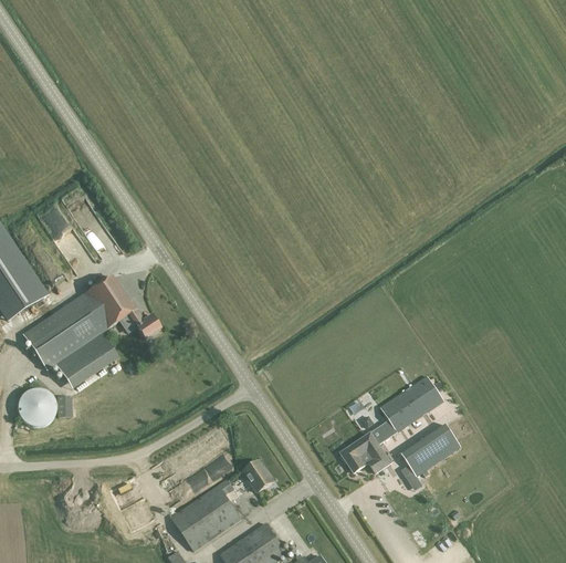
[(0,225),(0,305),(9,320),(46,294),(0,225)]
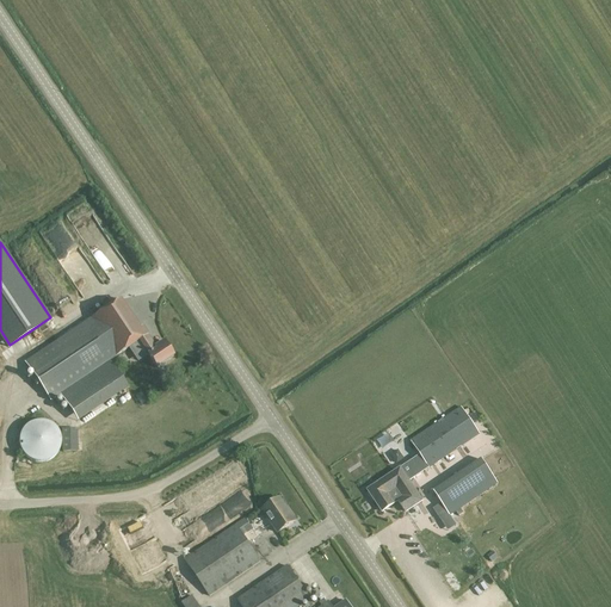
[(110,303),(25,359),(43,388),(50,397),(140,338),(148,352),(156,365),(173,353),(164,339),(155,344),(148,332),(149,332),(143,323),(140,326),(119,296),(110,303)]
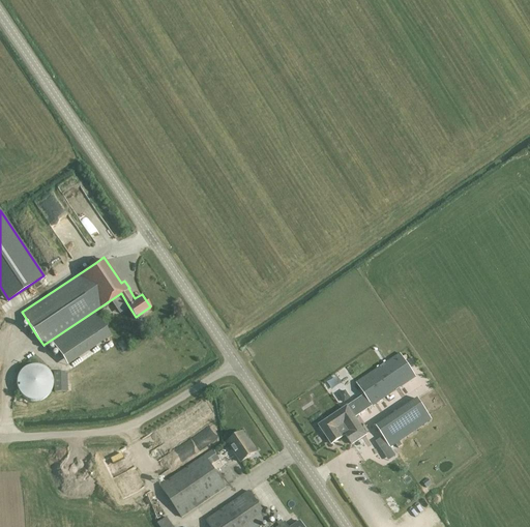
[(347,404),(319,422),(331,441),(342,435),(335,427),(344,421),(349,429),(345,432),(352,441),(366,432),(355,415),(360,412),(372,404),(416,374),(401,351),(356,380),(362,389),(364,392),(362,393),(349,403),(347,404)]
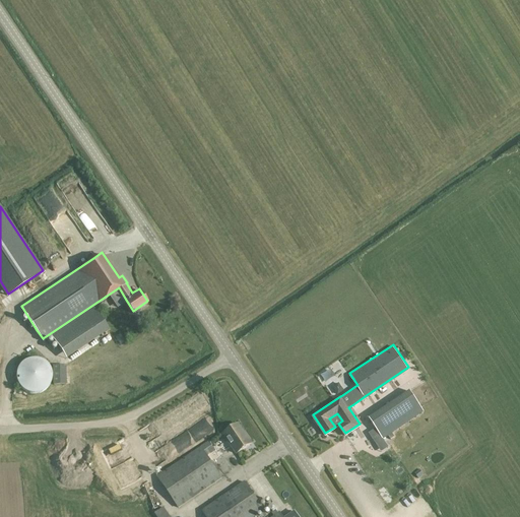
[(16,372),(16,374),(16,375),(16,376),(17,377),(17,378),(17,380),(18,381),(18,382),(19,383),(20,384),(20,385),(21,386),(22,387),(23,387),(24,388),(25,389),(26,389),(27,390),(28,390),(29,391),(31,391),(33,391),(34,391),(35,391),(37,391),(38,391),(39,391),(40,390),(41,390),(42,389),(44,389),(45,388),(46,387),(47,387),(47,386),(48,385),(49,384),(50,383),(50,382),(51,381),(51,380),(52,378),(52,377),(52,376),(52,375),(52,374),(52,372),(52,371),(52,370),(52,369),(51,368),(51,366),(50,365),(50,364),(49,363),(48,362),(47,361),(46,360),(45,359),(44,358),(42,358),(41,357),(40,357),(39,357),(38,356),(37,356),(35,356),(34,356),(33,356),(31,356),(30,357),(28,357),(27,357),(26,358),(25,358),(24,359),(23,360),(22,361),(21,361),(20,362),(20,363),(19,364),(18,365),(18,366),(17,368),(17,369),(17,370),(16,371),(16,372)]
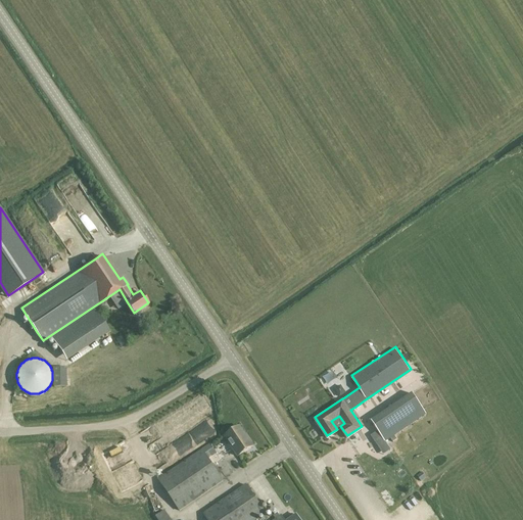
[(61,365),(53,365),(54,378),(54,384),(66,384),(66,377),(61,377),(61,373),(61,365)]
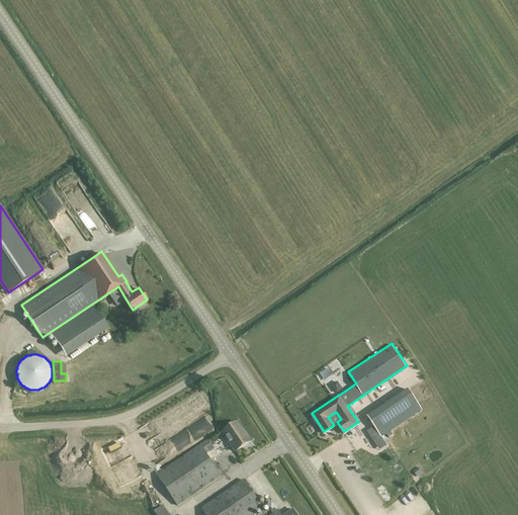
[(421,408),(408,388),(367,415),(381,435),(421,408)]
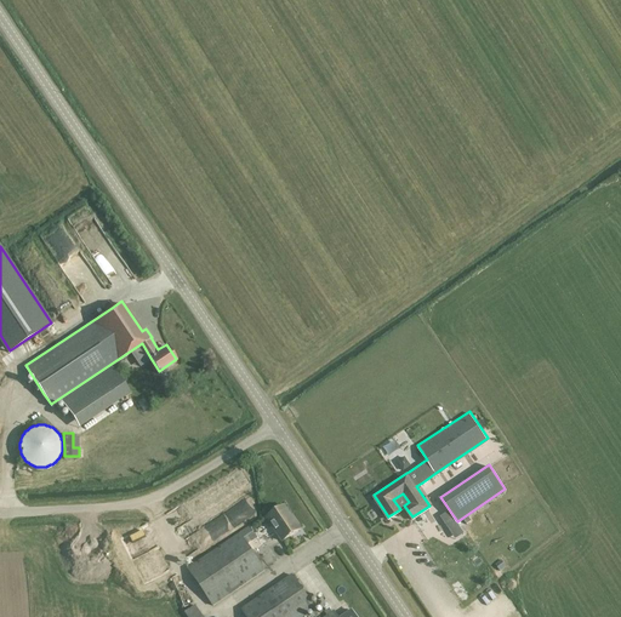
[(201,512),(177,524),(188,544),(215,530),(248,513),(256,508),(250,497),(206,520),(201,512)]
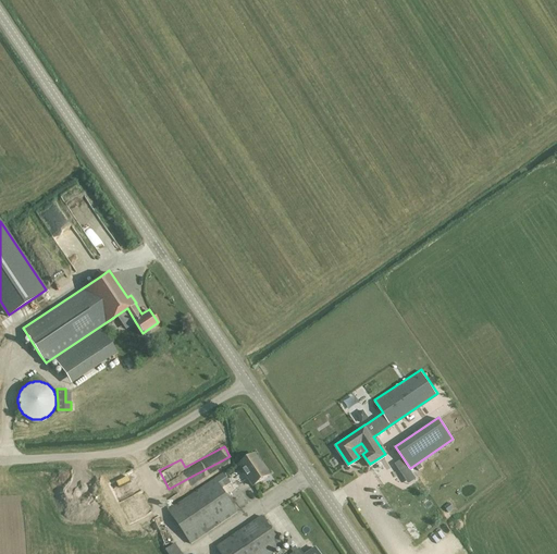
[(261,460),(255,453),(239,463),(254,483),(269,474),(269,472),(267,474),(259,463),(261,460)]
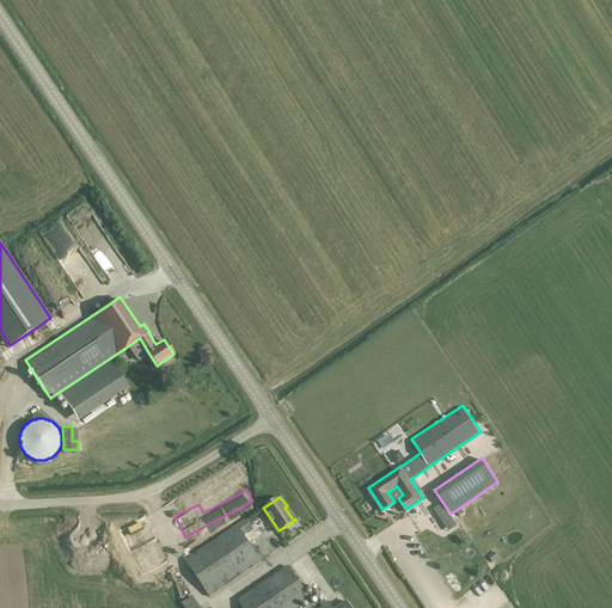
[(242,520),(185,558),(191,567),(209,593),(258,559),(242,534),(249,529),(242,520)]
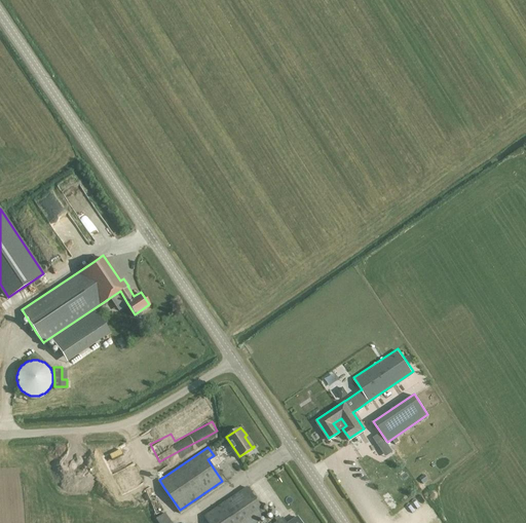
[(239,491),(202,515),(208,522),(257,522),(256,521),(259,520),(267,514),(248,485),(239,491)]
